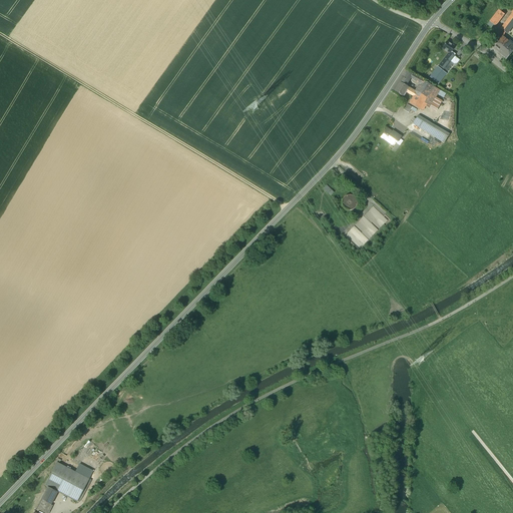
[(499,10),(490,22),(495,25),(496,26),(505,14),(499,10)]
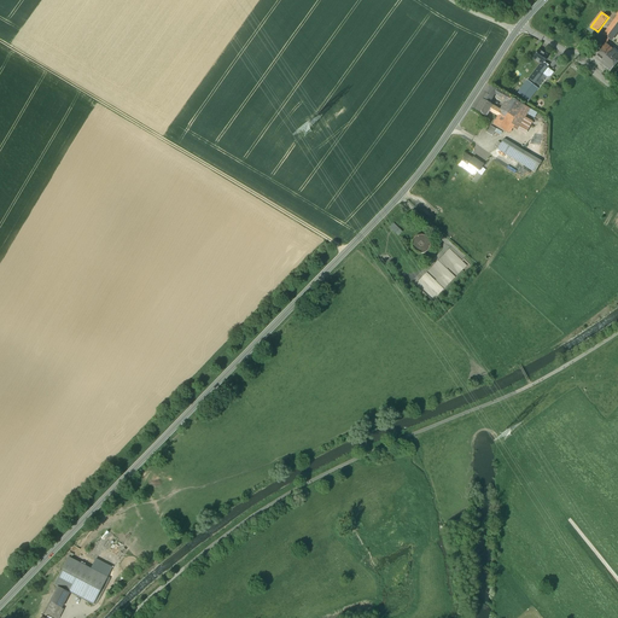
[(617,16),(604,35),(610,40),(617,29),(617,16)]
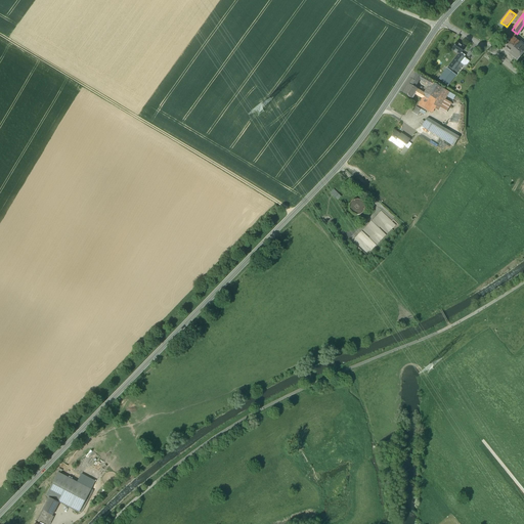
[(523,52),(523,46),(513,37),(504,49),(518,60),(523,52)]
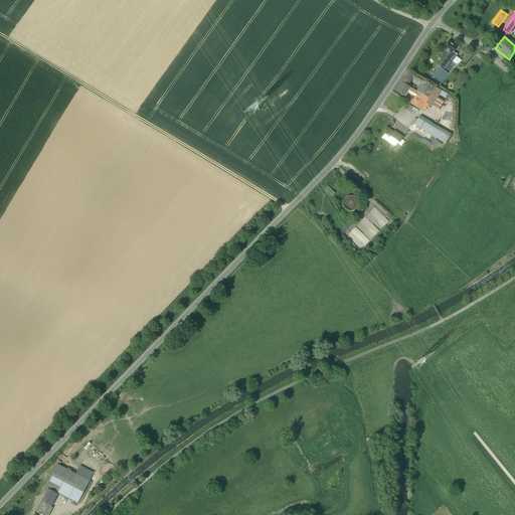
[(452,44),(448,42),(444,49),(451,53),(440,67),(444,70),(444,71),(445,69),(456,56),(455,56),(454,55),(456,52),(453,51),(456,47),(456,46),(454,45),(455,44),(455,43),(453,42),(452,44)]
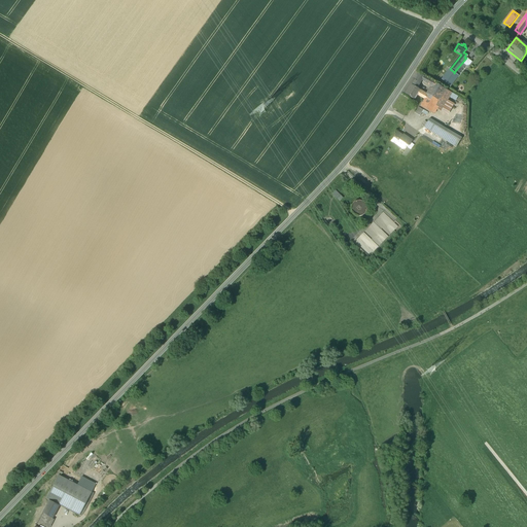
[(466,58),(455,71),(454,73),(458,76),(470,61),(468,60),(466,58)]
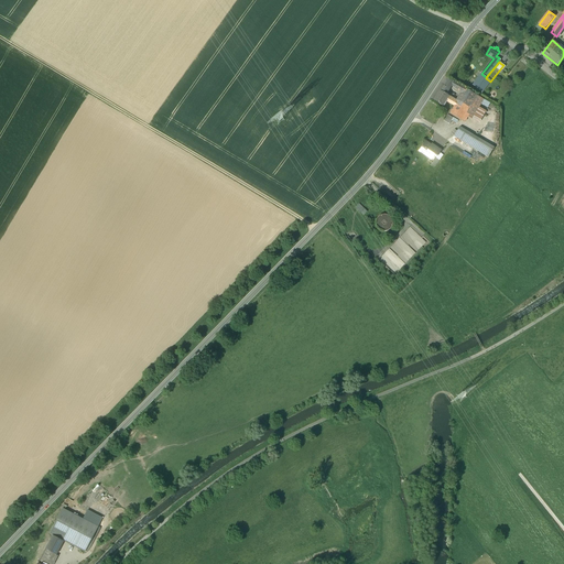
[(486,77),(483,82),(478,78),(473,85),(481,93),(490,82),(486,78),(486,77)]
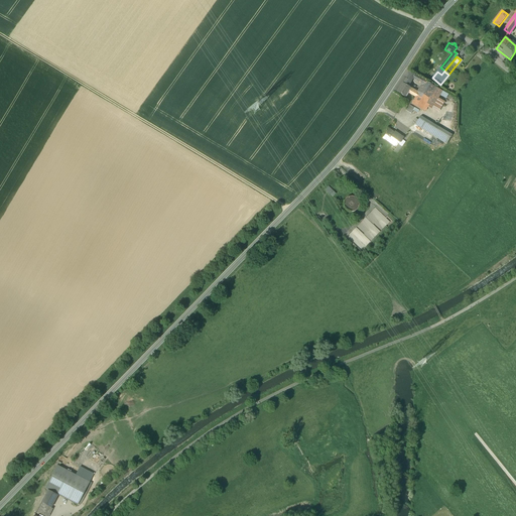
[(442,91),(410,73),(409,76),(412,78),(422,85),(418,93),(416,91),(415,93),(413,96),(415,97),(411,104),(421,111),(425,104),(432,108),(439,95),(442,91)]
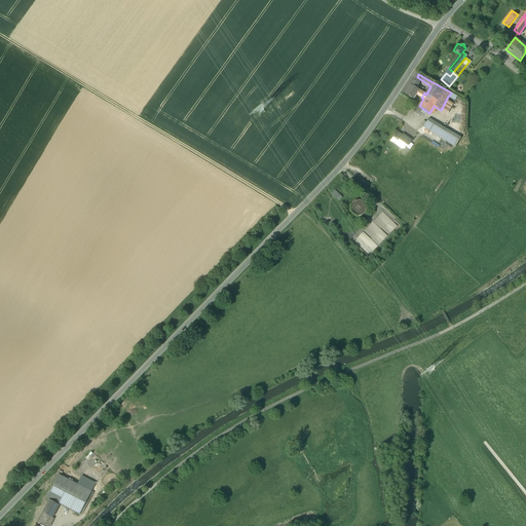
[(415,79),(411,85),(410,85),(405,94),(412,99),(415,94),(417,96),(419,91),(417,90),(418,89),(415,88),(419,82),(415,80),(415,79)]
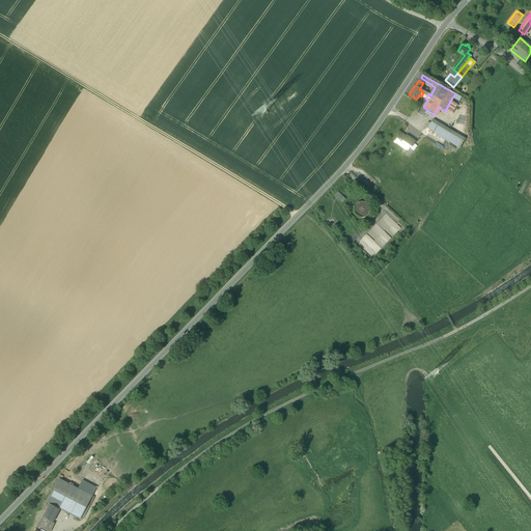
[(425,111),(421,119),(423,120),(427,114),(429,115),(429,113),(425,111)]
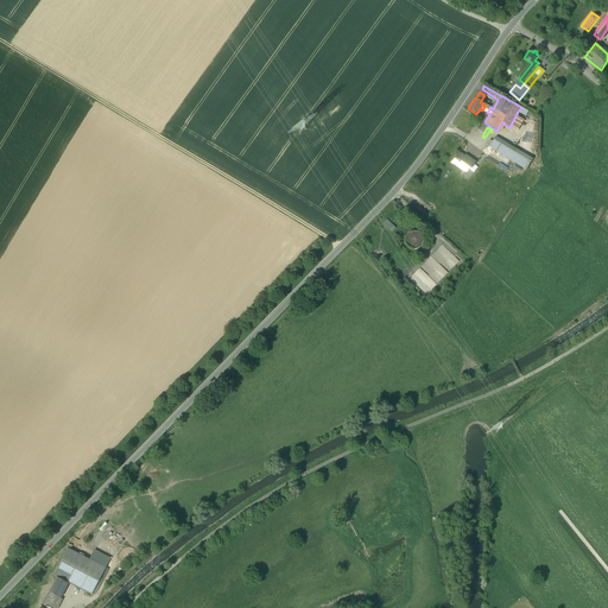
[(514,152),(494,140),(488,147),(510,160),(510,159),(512,156),(514,152)]
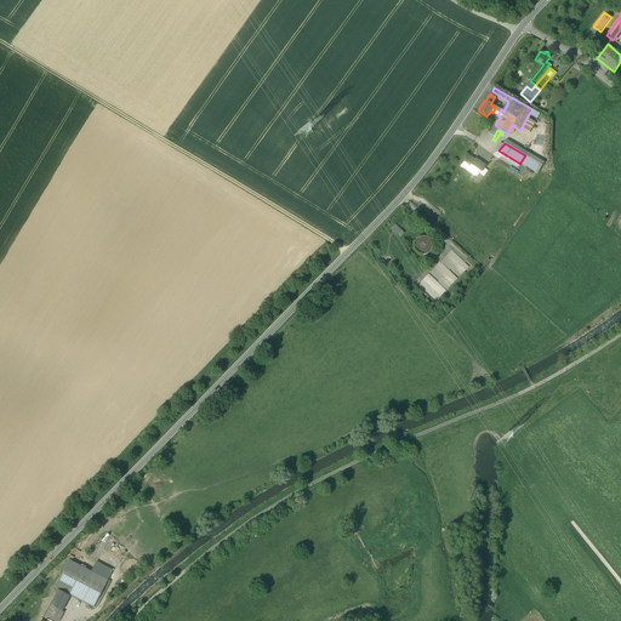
[(473,163),(467,158),(461,166),(477,177),(485,166),(476,159),(473,163)]
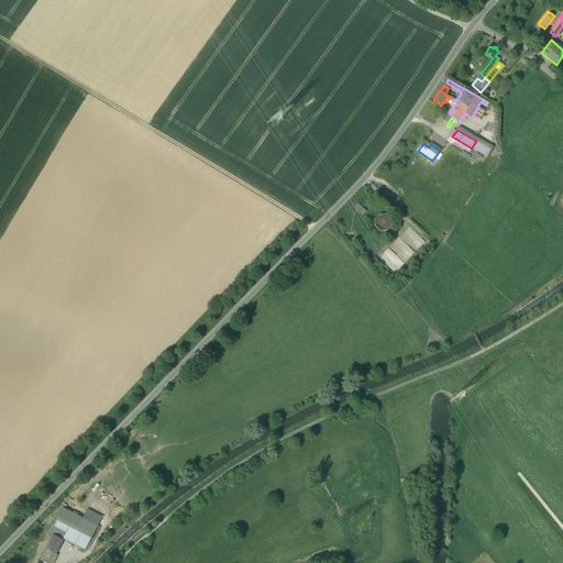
[(490,151),(482,146),(481,148),(478,152),(486,157),(490,151)]
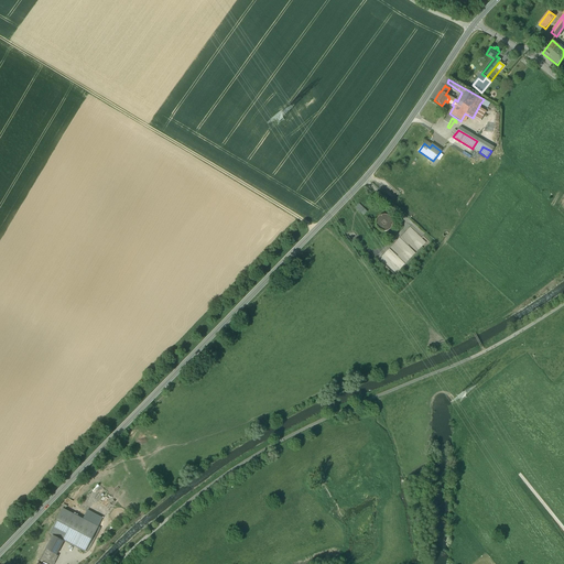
[(365,210),(359,204),(355,207),(361,214),(365,210)]
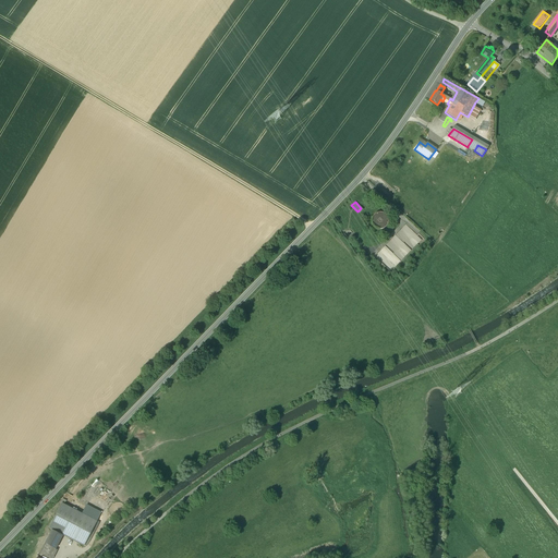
[(97,478),(89,487),(95,493),(104,484),(97,478)]
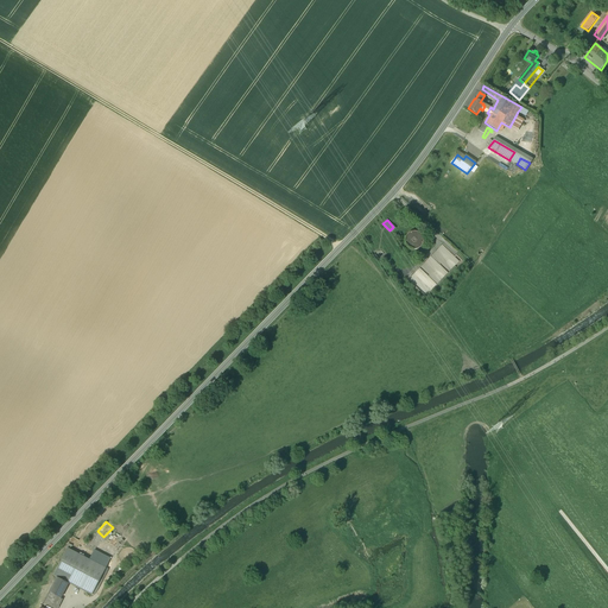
[(68,549),(54,575),(57,577),(68,583),(68,584),(69,584),(70,584),(92,595),(105,569),(88,561),(68,549)]
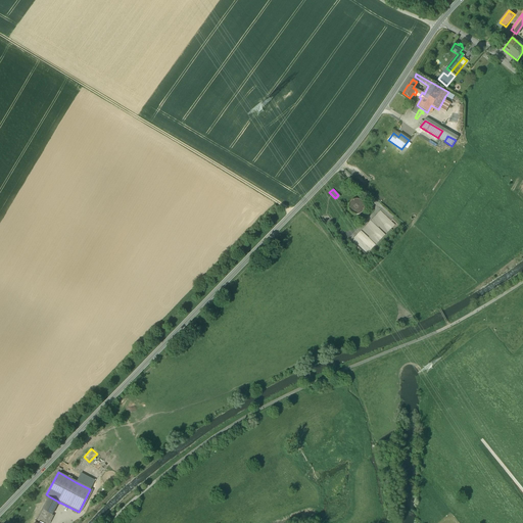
[(76,482),(90,489),(95,480),(81,473),(76,482)]
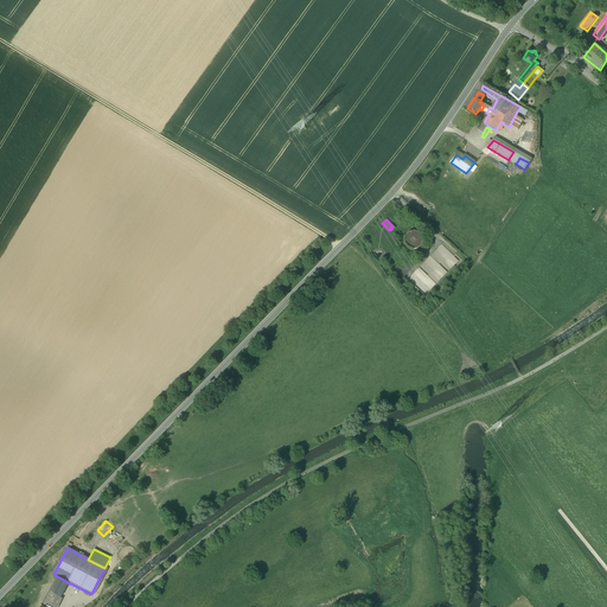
[(68,582),(57,576),(49,592),(52,593),(61,598),(68,583),(68,582)]
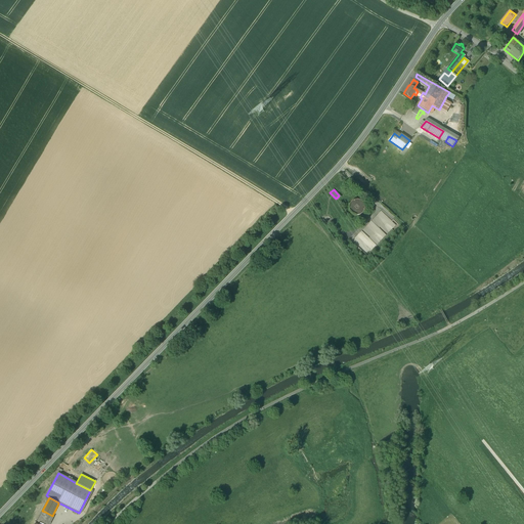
[(42,511),(35,523),(36,523),(38,523),(45,512),(42,511)]
